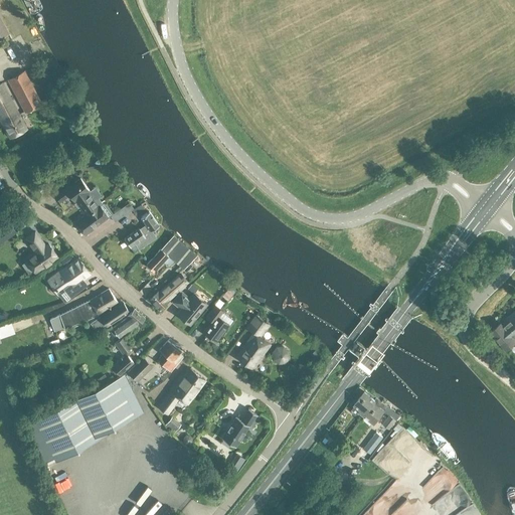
[(24,71),(7,79),(24,112),(41,103),(24,71)]
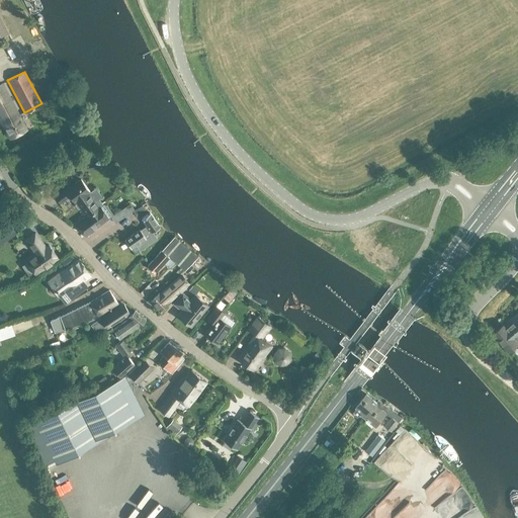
[(0,84),(0,120),(9,138),(26,128),(2,84),(0,84)]
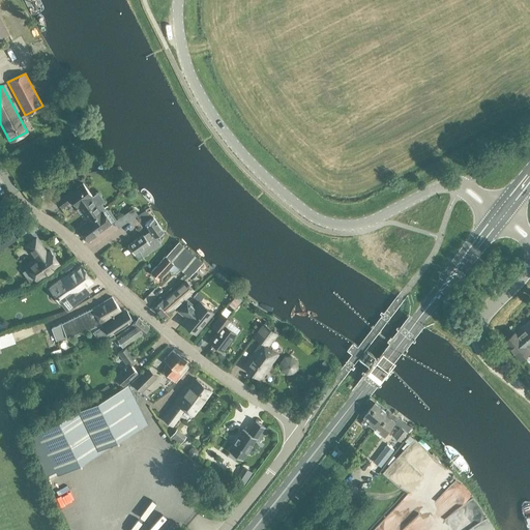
[(92,196),(86,187),(83,183),(72,189),(72,188),(56,201),(61,208),(71,201),(76,208),(78,207),(87,221),(102,210),(105,208),(101,204),(105,201),(97,192),(92,196)]
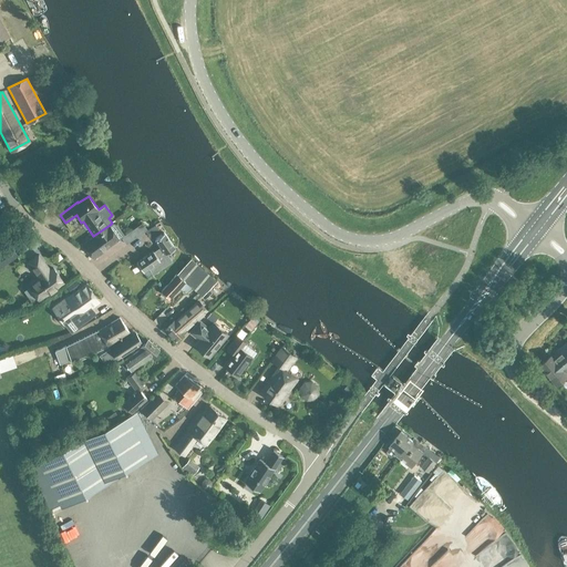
[(125,244),(145,232),(144,230),(147,229),(143,223),(141,225),(125,235),(121,238),(125,244)]
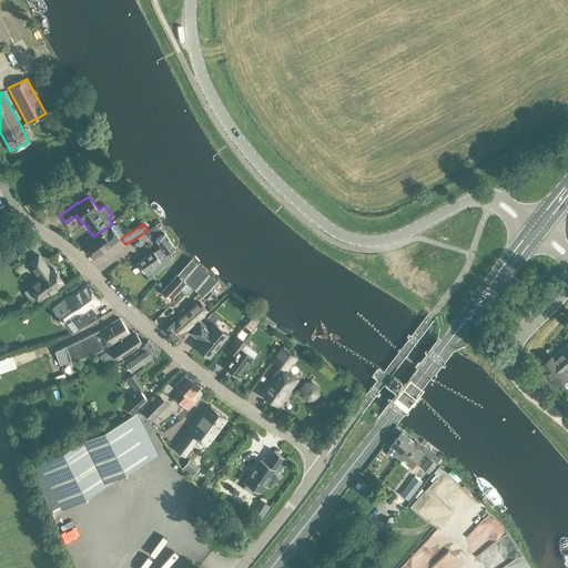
[(155,224),(145,232),(150,237),(160,231),(155,224)]
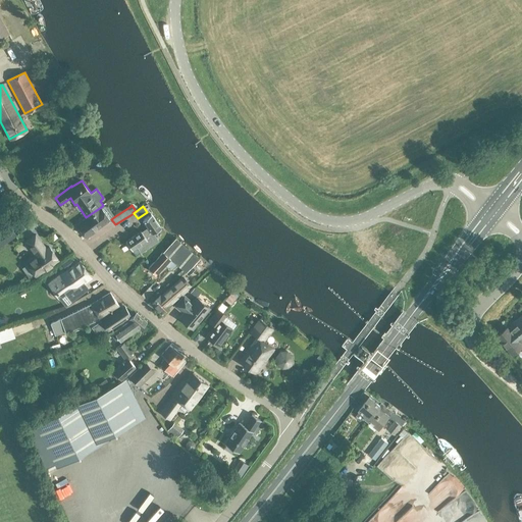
[(101,207),(86,217),(75,224),(86,239),(95,231),(110,220),(101,207)]
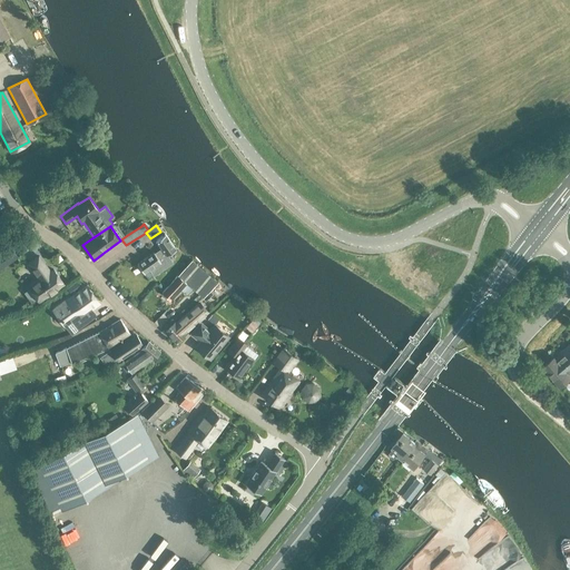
[(167,255),(175,249),(164,234),(155,241),(161,248),(154,254),(153,253),(137,264),(144,273),(151,267),(156,274),(172,263),(167,255)]
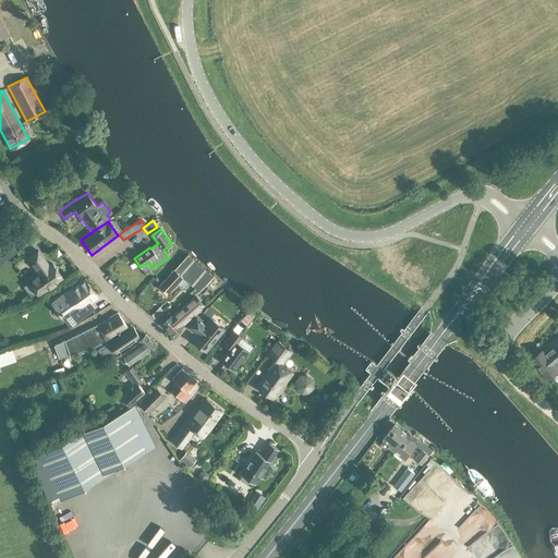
[(37,252),(31,258),(40,273),(29,280),(31,282),(28,284),(36,294),(38,292),(40,294),(62,277),(51,264),(47,267),(45,265),(46,264),(37,252)]
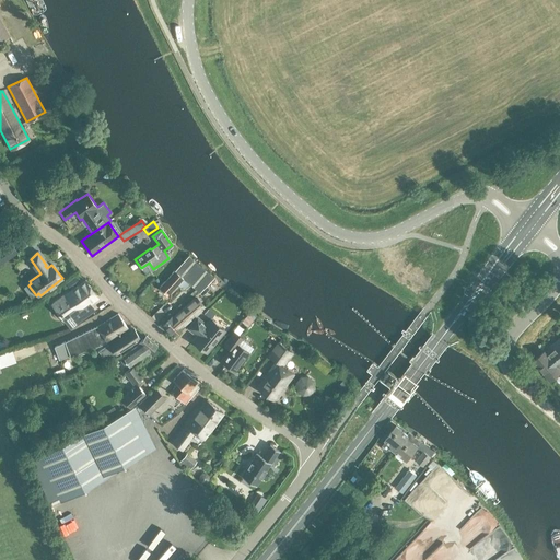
[(187,256),(174,270),(158,288),(165,294),(175,283),(182,290),(188,283),(198,293),(199,292),(207,284),(213,278),(187,256)]
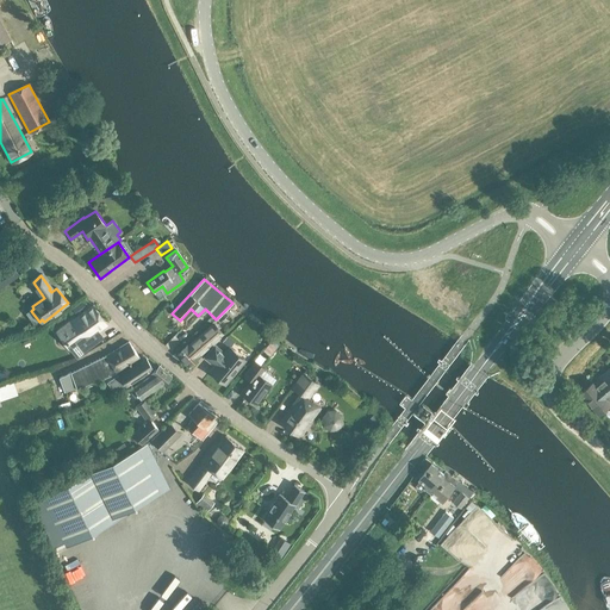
[(105,324),(92,306),(56,332),(69,350),(79,344),(83,352),(103,338),(97,330),(105,324)]
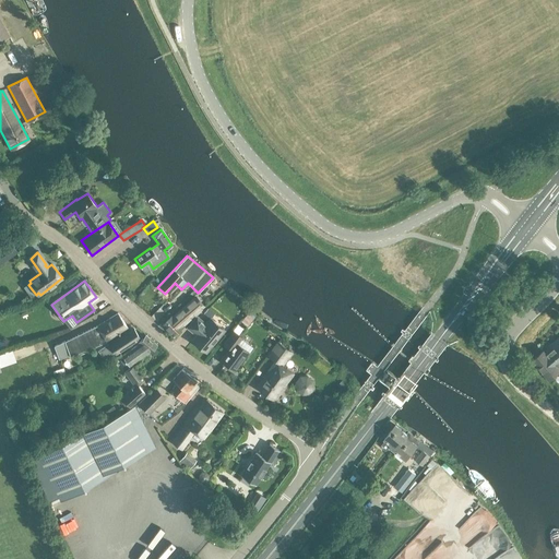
[(206,284),(199,292),(201,295),(210,287),(206,284)]
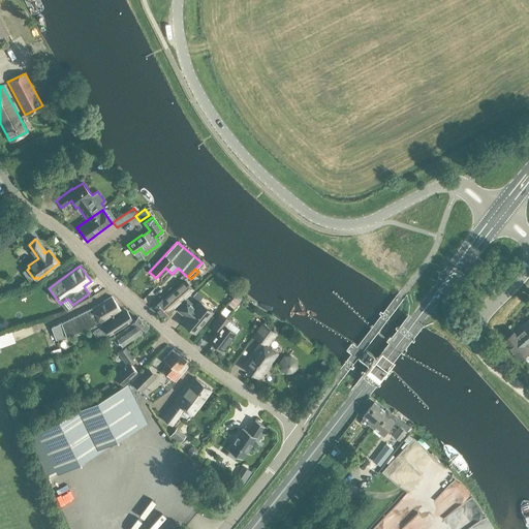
[(162,300),(153,308),(162,317),(177,304),(192,290),(186,282),(170,296),(164,301),(162,300)]
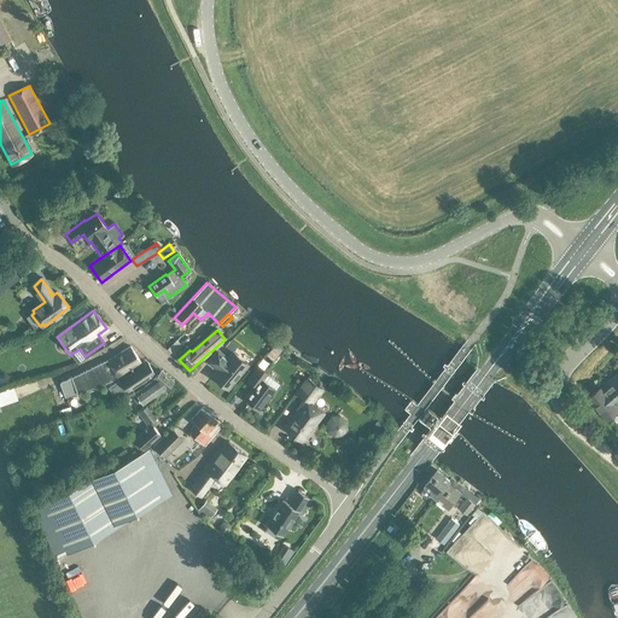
[(267,355),(273,360),(283,349),(277,344),(267,355)]
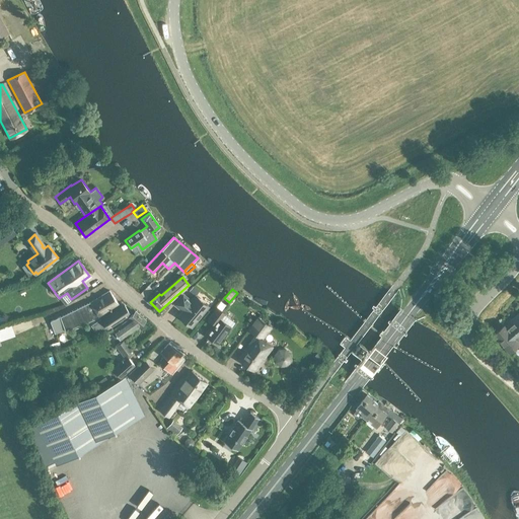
[(103,322),(101,320),(99,316),(119,305),(108,291),(90,303),(90,302),(50,321),(55,334),(83,323),(88,321),(91,327),(103,322)]
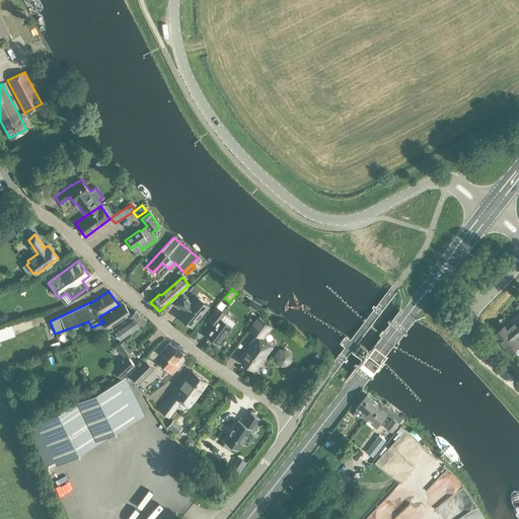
[(191,301),(182,295),(174,304),(182,311),(178,316),(191,327),(208,307),(196,296),(191,301)]
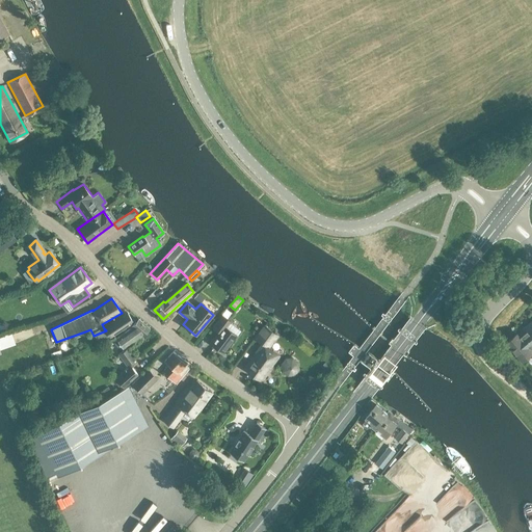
[(104,328),(106,330),(109,336),(117,329),(132,320),(127,313),(104,328)]
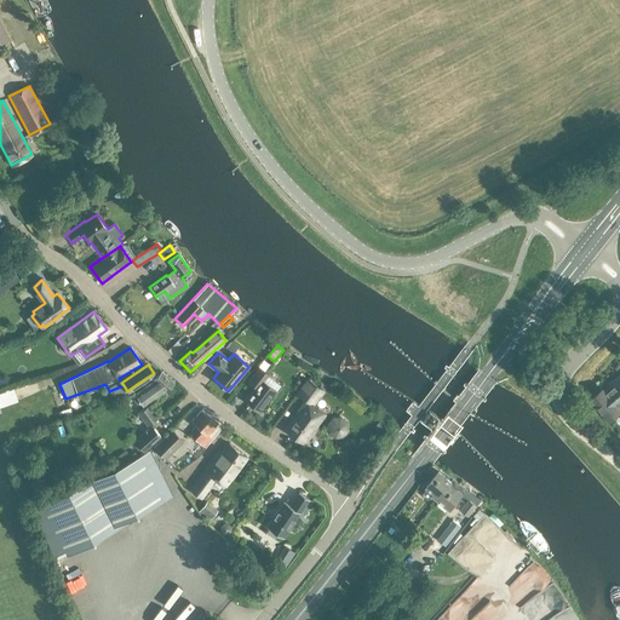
[(275,390),(264,383),(269,375),(257,367),(246,382),(253,388),(244,400),(259,412),(275,390)]
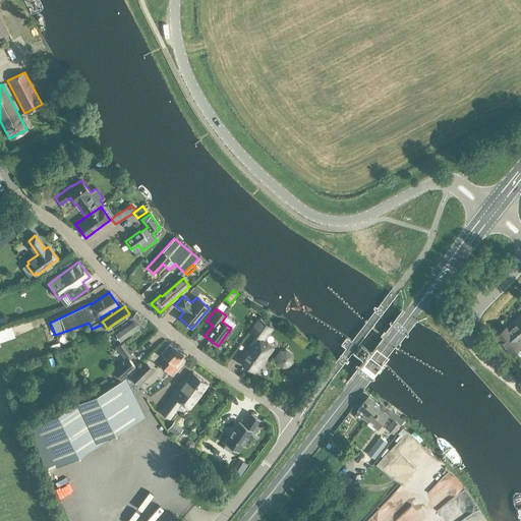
[(135,312),(134,313),(129,319),(130,320),(113,332),(121,343),(116,347),(125,360),(113,370),(120,380),(135,366),(128,358),(130,357),(128,354),(132,351),(123,339),(139,328),(146,322),(135,312)]
